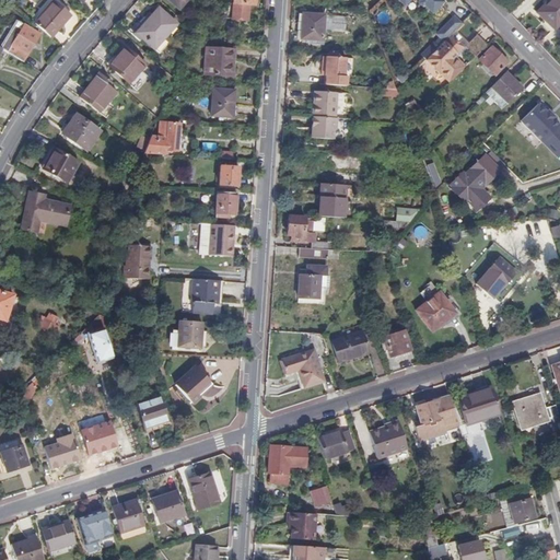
[(255,0),(234,0),(234,1),(233,19),(251,20),(252,3),(255,3),(255,0)]
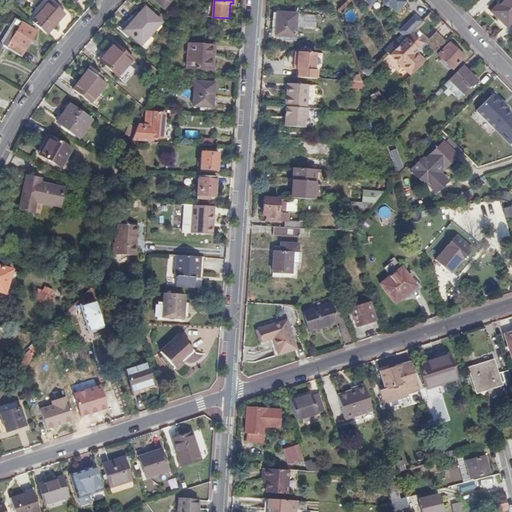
[(379,0),(394,14),(403,4),(398,0),(379,0)]
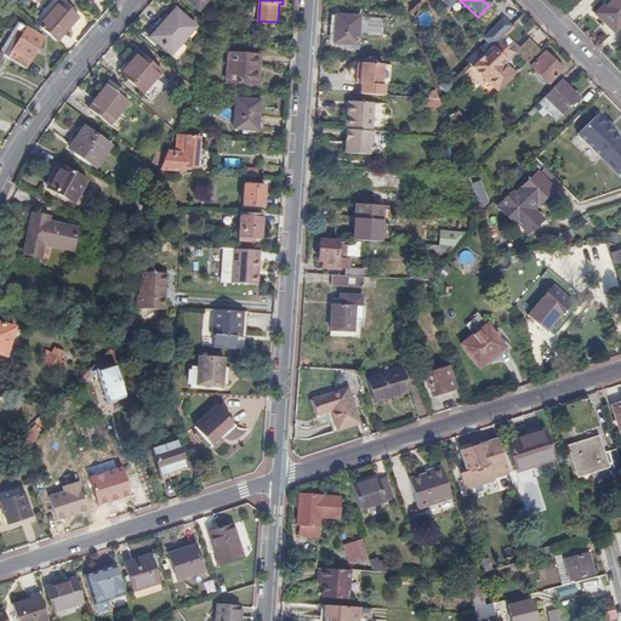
[(620,28),(620,0),(609,0),(596,15),(615,34),(620,28)]
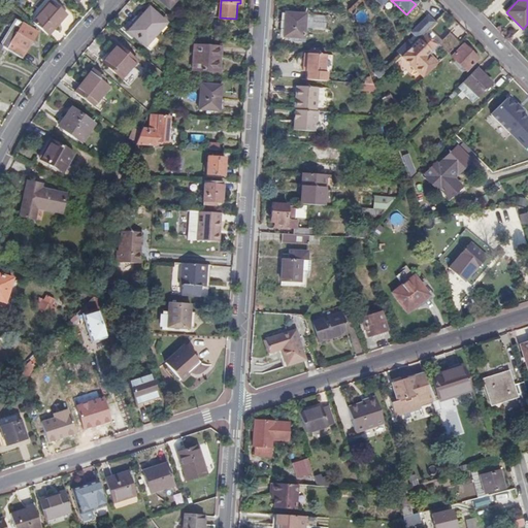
[(31,25),(46,37),(63,17),(48,4),(31,25)]
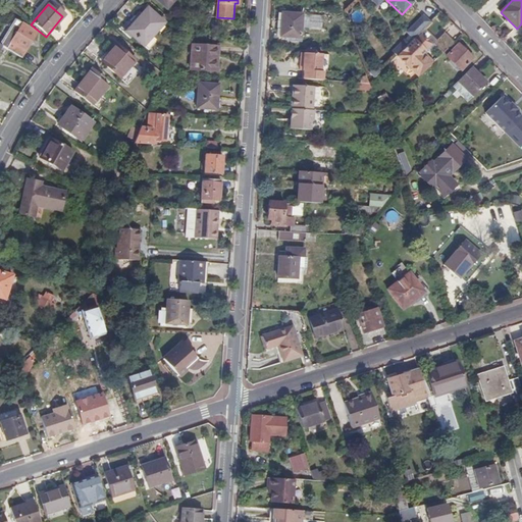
[(145,14),(141,12),(132,23),(135,27),(129,32),(146,45),(166,21),(150,8),(145,14)]
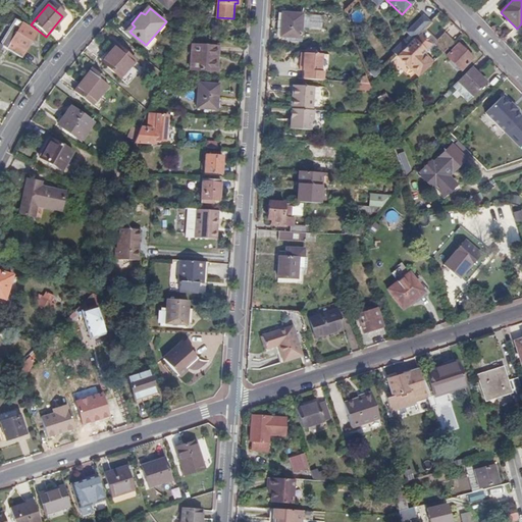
[(302,15),(280,14),(279,38),(300,40),(302,15)]
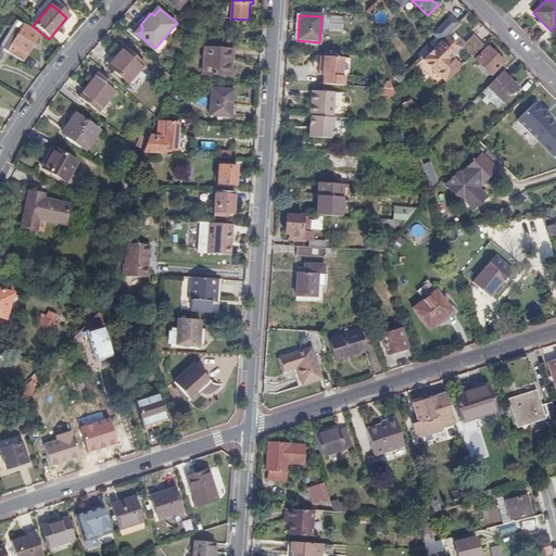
[(341,17),(332,16),(331,32),(340,32),(341,17)]
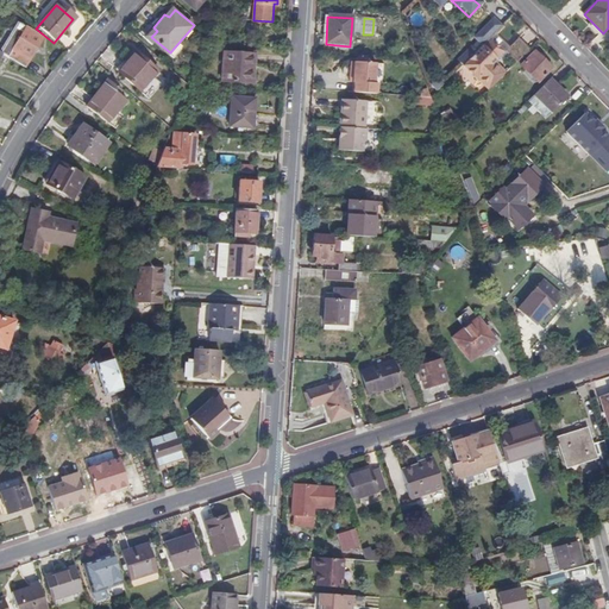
[(482,42),(497,26),(490,19),(475,35),(482,42)]
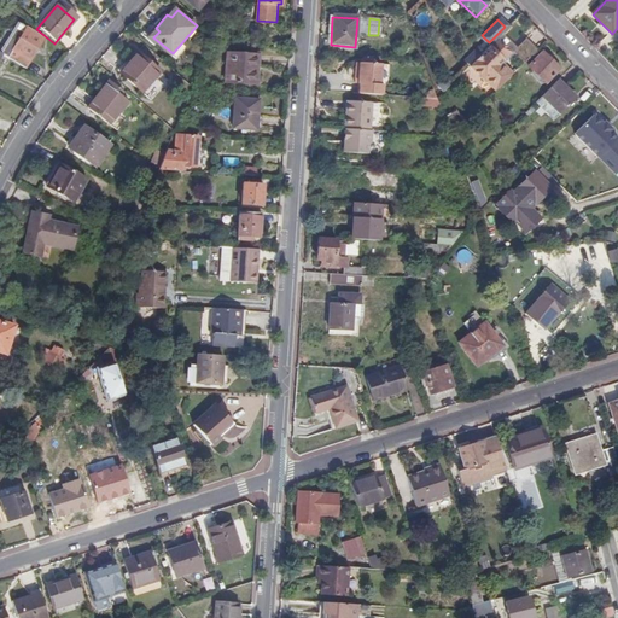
[(0,54),(0,56),(25,70),(41,38),(16,24),(0,54)]
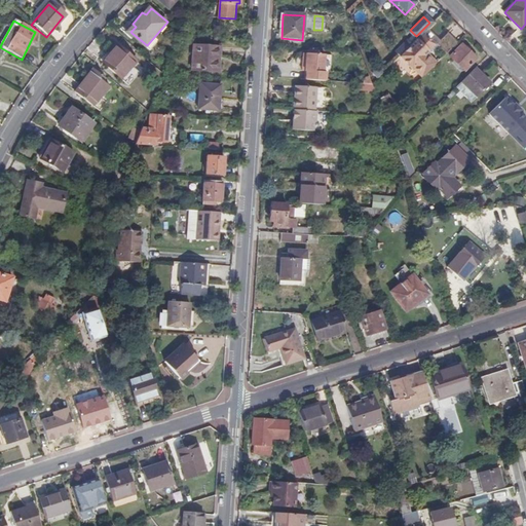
[(411,41),(397,55),(419,78),(434,64),(424,54),(433,46),(419,33),(416,36),(411,41)]
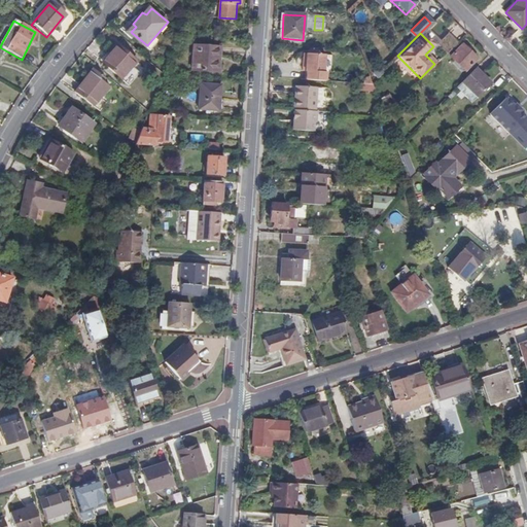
[(219,43),(198,42),(198,50),(194,50),(192,67),(216,69),(218,53),(219,53),(219,43)]
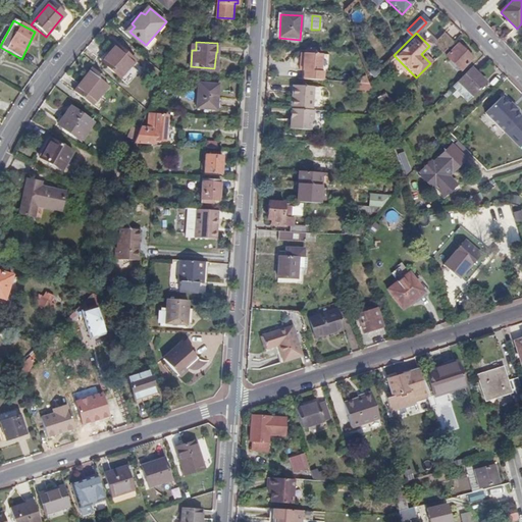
[(138,60),(118,44),(104,61),(128,82),(139,70),(134,65),(138,60)]
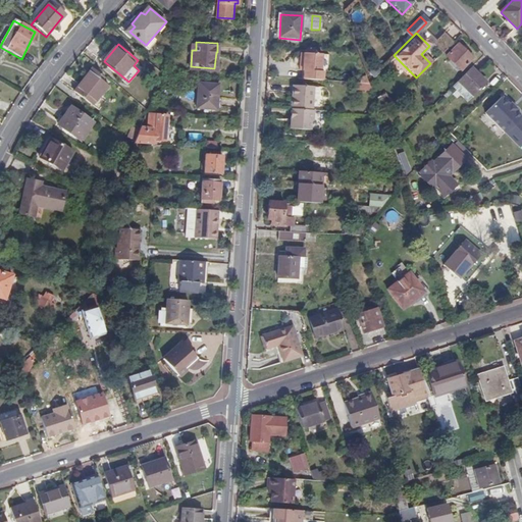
[(468,61),(454,48),(444,58),(458,71),(468,61)]
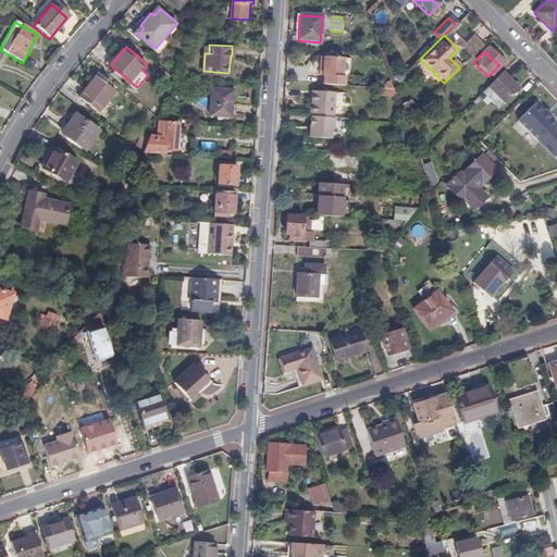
[(324,85),(341,86),(343,61),(326,59),(324,85)]
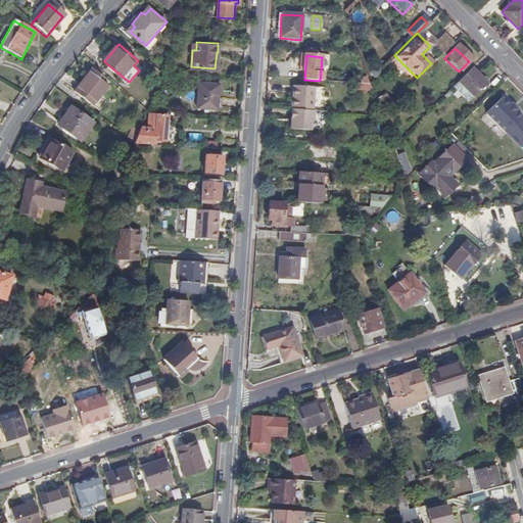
[(102,76),(94,68),(75,91),(91,105),(109,86),(100,78),(102,76)]
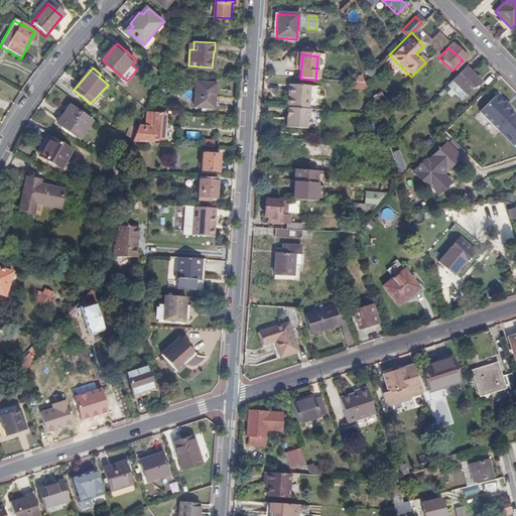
[(463,68),(449,81),(443,87),(459,102),(465,96),(477,84),(471,78),(472,76),(463,68)]
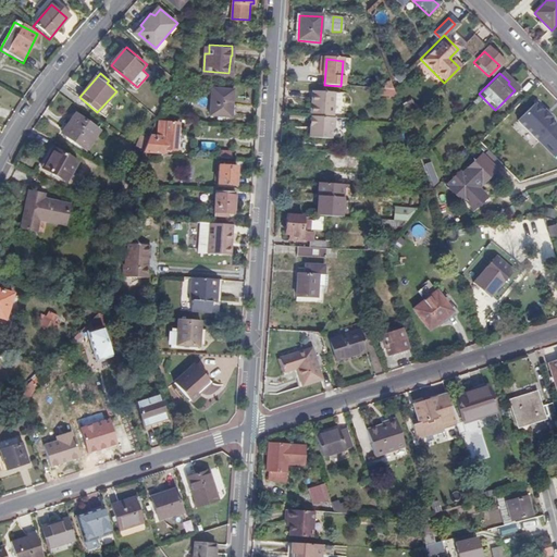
[(381,83),(383,97),(393,96),(392,82),(381,83)]
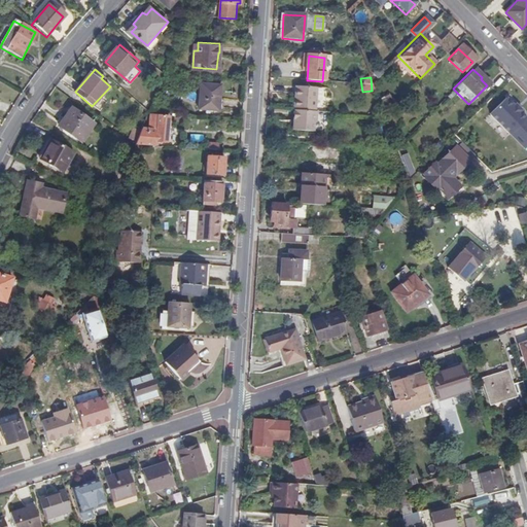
[(221,82),(201,80),(200,106),(220,108),(221,82)]
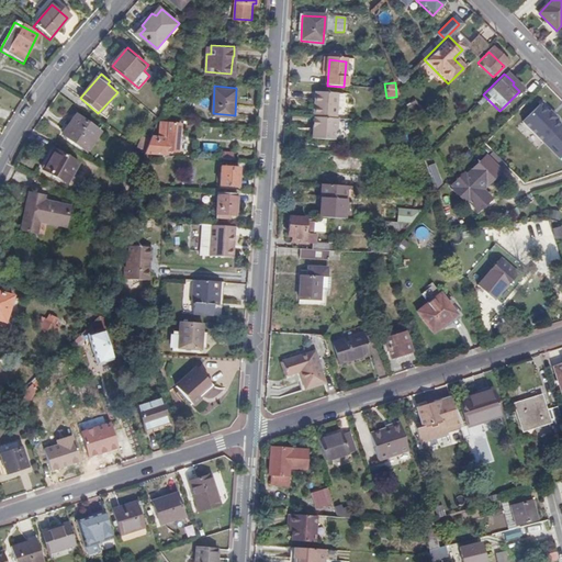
[(315,92),(313,119),(334,120),(336,93),(315,92)]
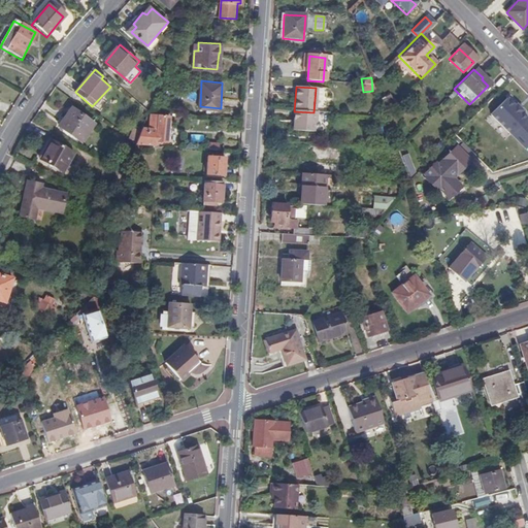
[(376,102),(382,117),(393,106),(386,96),(376,102)]
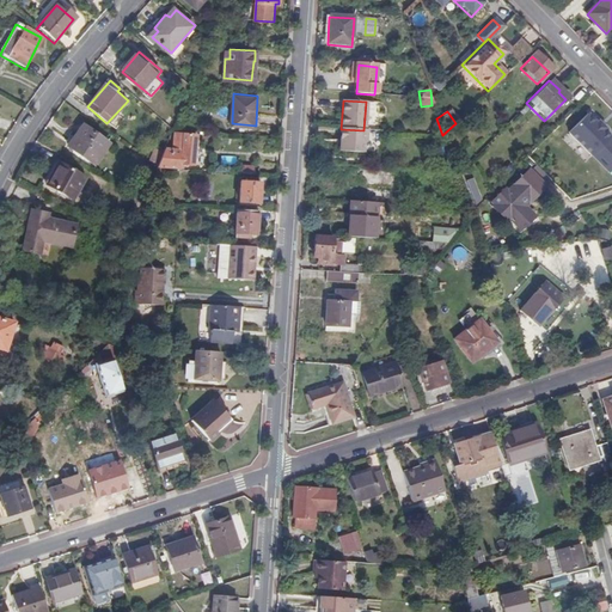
[(606,175),(611,169),(611,142),(609,139),(586,115),(567,134),(589,158),(589,157),(606,175)]
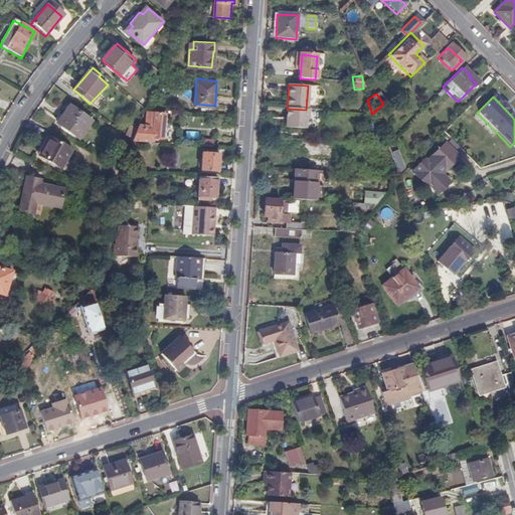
[(93,120),(69,107),(57,127),(80,140),(93,120)]
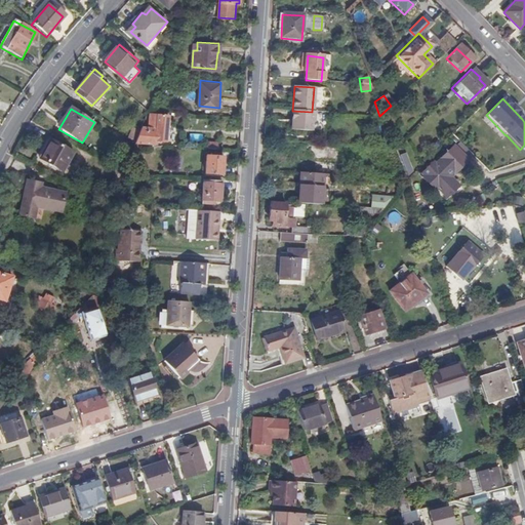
[(313,122),(314,112),(312,112),(292,111),(291,129),(311,131),(311,123),(313,122)]
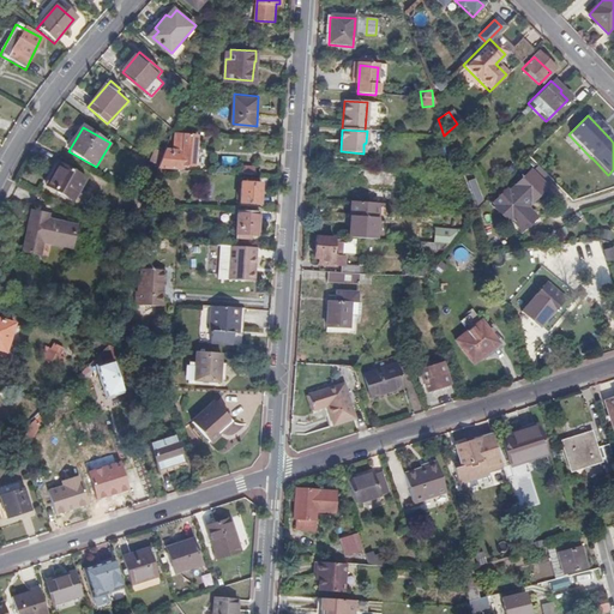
[(161,162),(160,164),(182,167),(184,161),(197,162),(199,132),(176,131),(174,148),(167,148),(166,149),(161,162)]
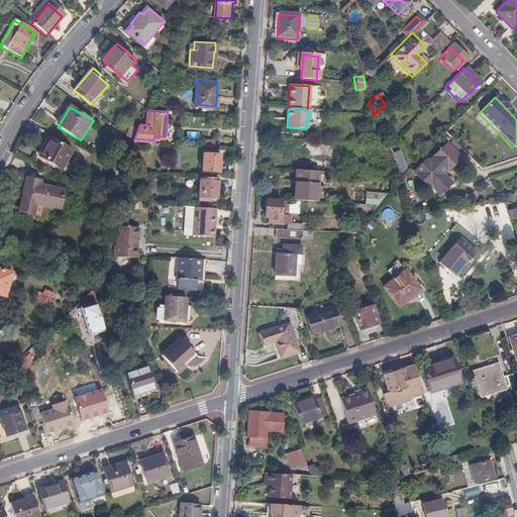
[(135,136),(139,125),(132,122),(128,133),(135,136)]
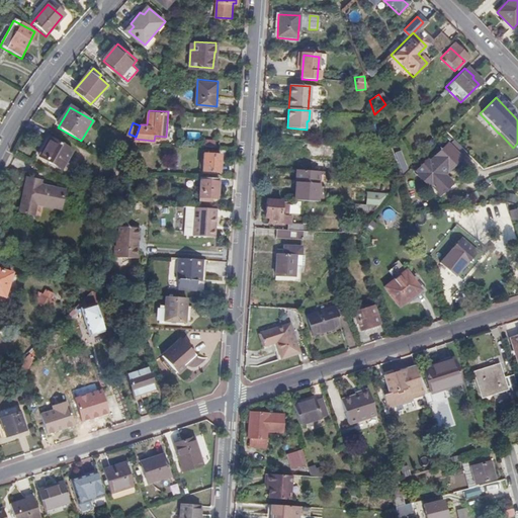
[(392,141),(397,136),(391,131),(385,136),(392,141)]
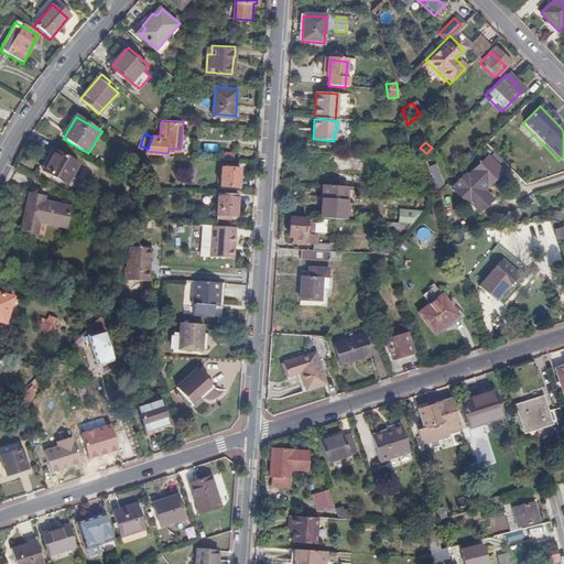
[(79,164),(54,152),(44,172),(68,185),(79,164)]
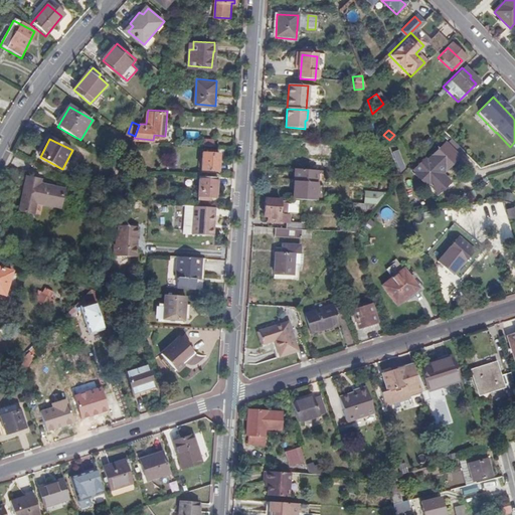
[(435,195),(440,190),(438,188),(444,182),(438,175),(442,171),(440,169),(447,162),(448,164),(454,158),(442,147),(423,164),(421,162),(409,173),(415,180),(418,178),(435,195)]
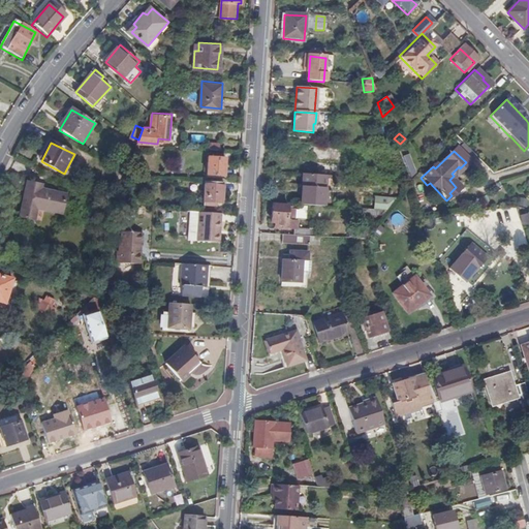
[(225,156),(208,154),(206,173),(223,174),(225,156)]
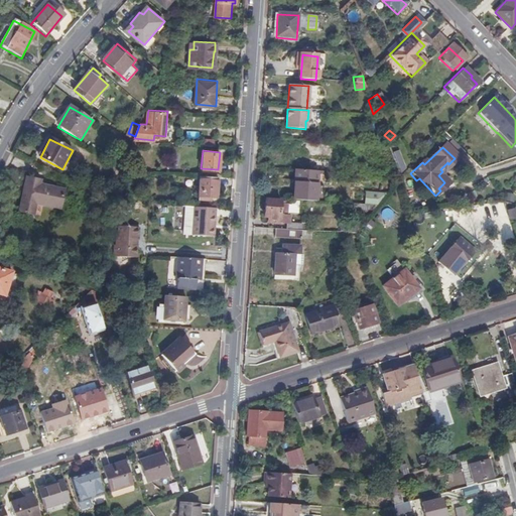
[(390,153),(397,174),(402,168),(396,151),(390,153)]
